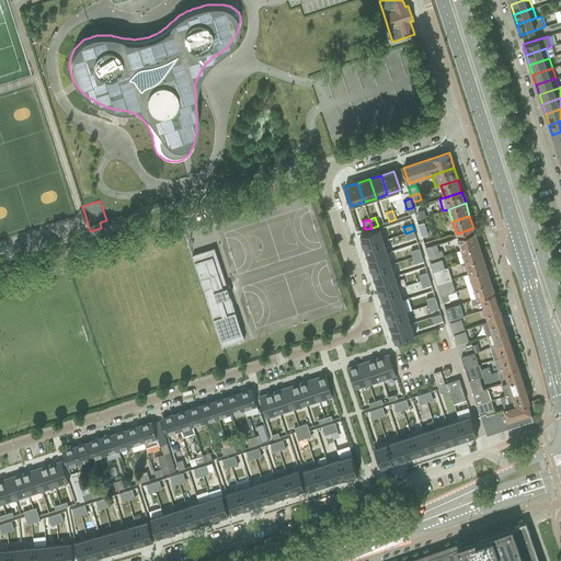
[(379,228),(361,235),(364,247),(384,241),(379,228)]
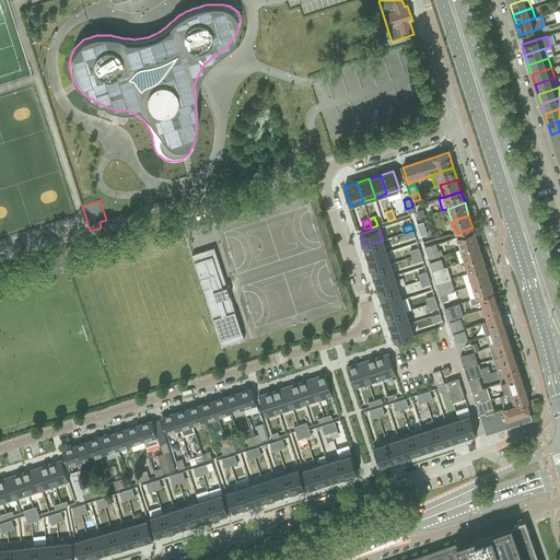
[(413,230),(405,233),(407,240),(415,236),(413,230)]
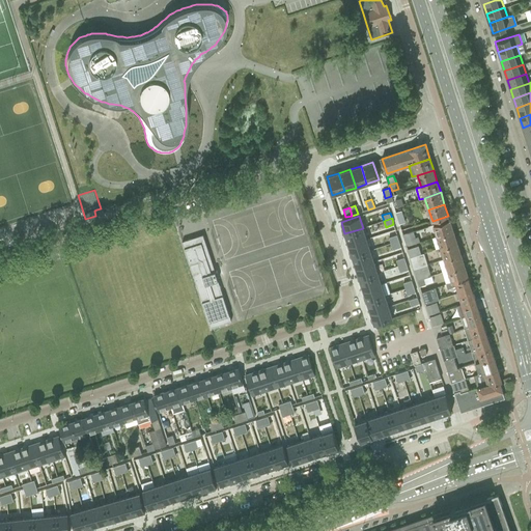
[(434,225),(437,235),(452,230),(449,220),(434,225)]
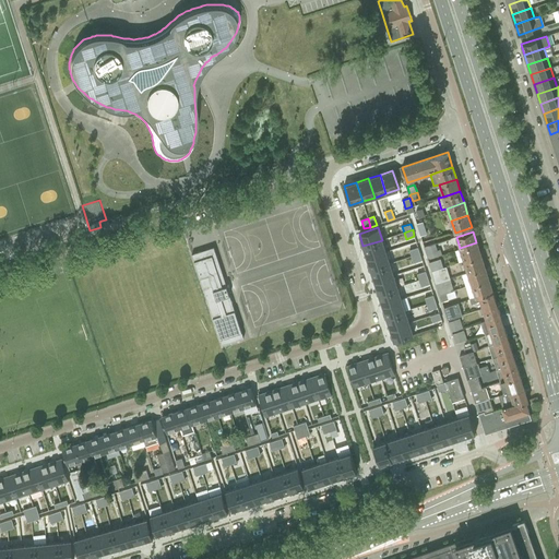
[(382,240),(363,246),(367,258),(387,251),(382,240)]
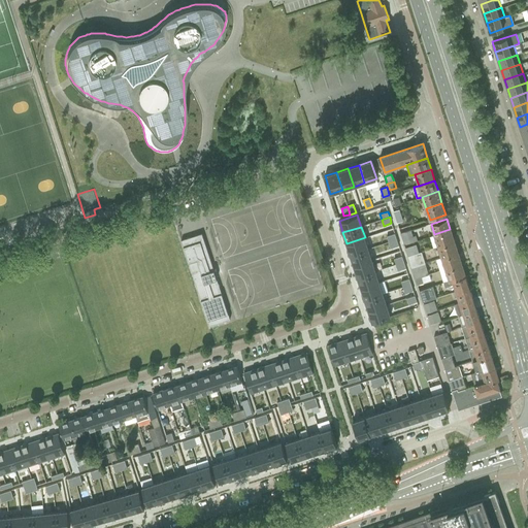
[(434,234),(438,245),(454,240),(450,229),(434,234)]
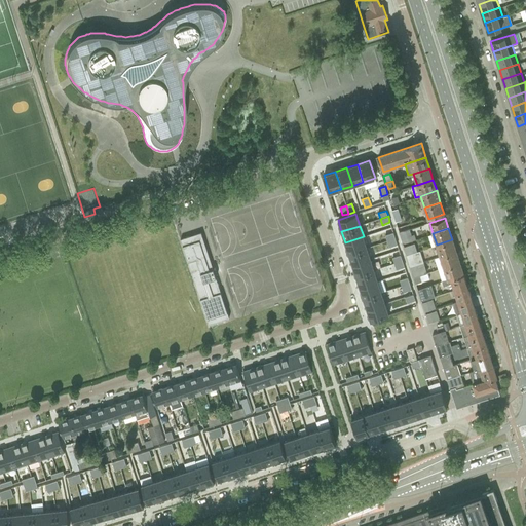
[(409,229),(399,232),(403,245),(416,240),(414,234),(411,235),(409,229)]
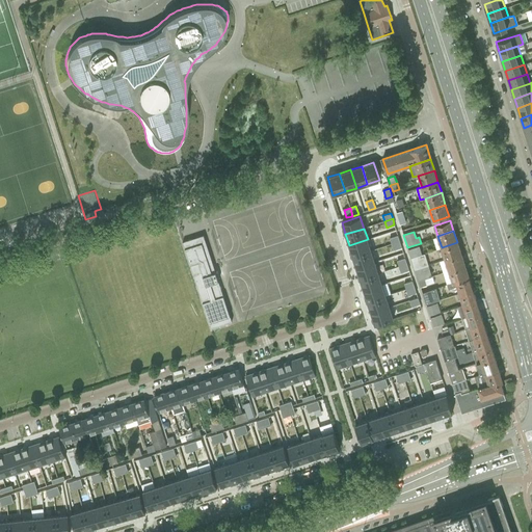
[(232,321),(204,235),(183,242),(211,328),(232,321)]
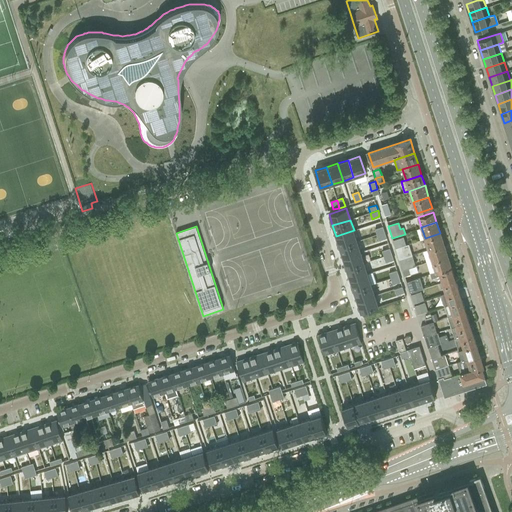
[(383,226),(375,229),(377,235),(385,232),(383,226)]
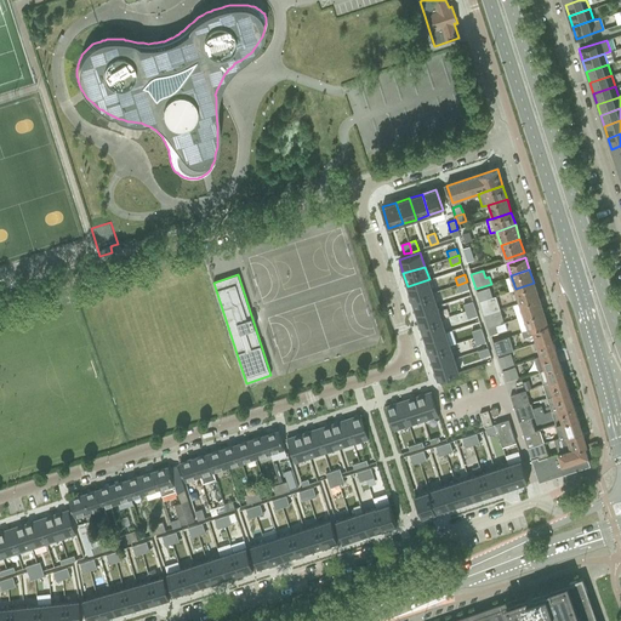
[(429,279),(408,286),(411,300),(433,292),(429,279)]
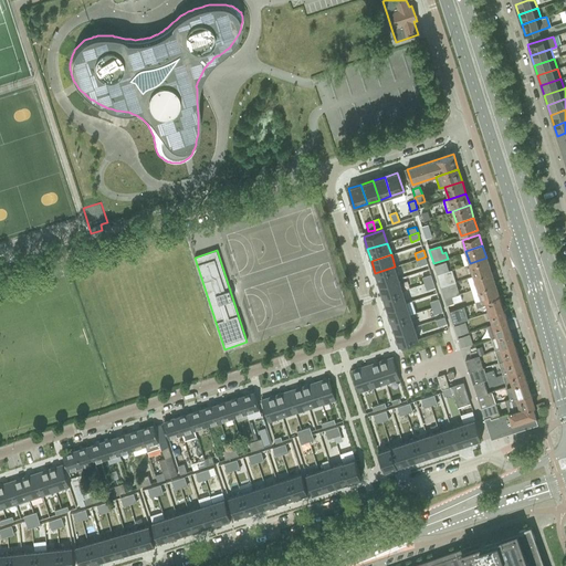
[(426,257),(417,260),(419,266),(427,263),(426,257)]
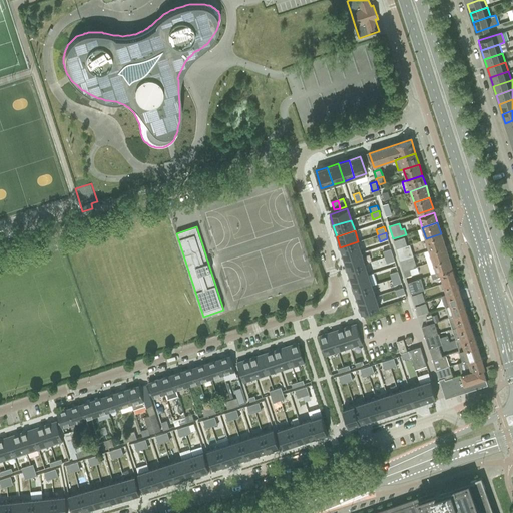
[(426,238),(429,249),(445,244),(441,233),(426,238)]
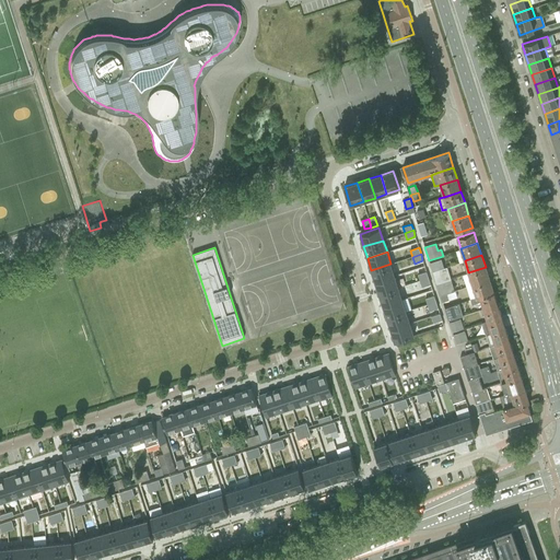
[(441,259),(430,263),(433,271),(444,268),(441,259)]
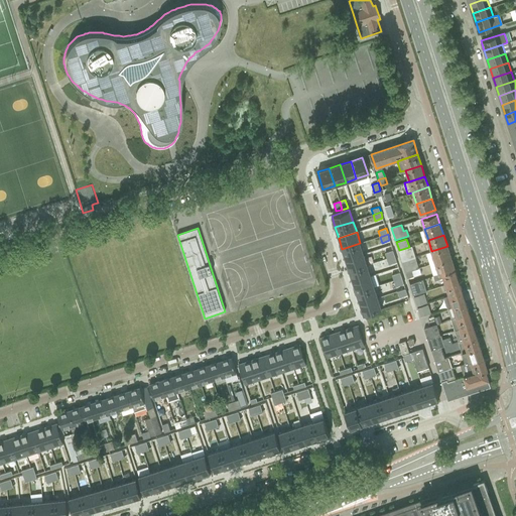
[(360,243),(342,249),(346,260),(364,254),(360,243)]
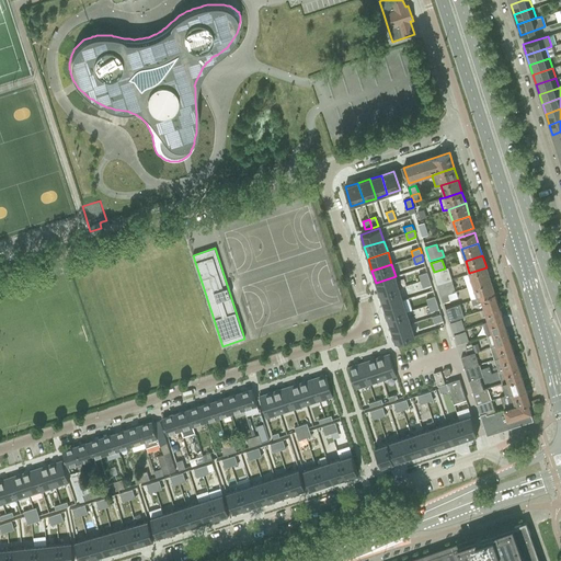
[(445,268),(434,272),(437,284),(451,278),(448,267),(445,268)]
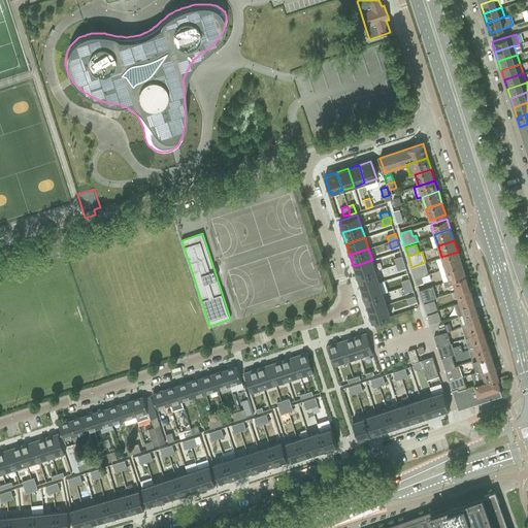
[(441,257),(446,268),(461,263),(458,252),(441,257)]
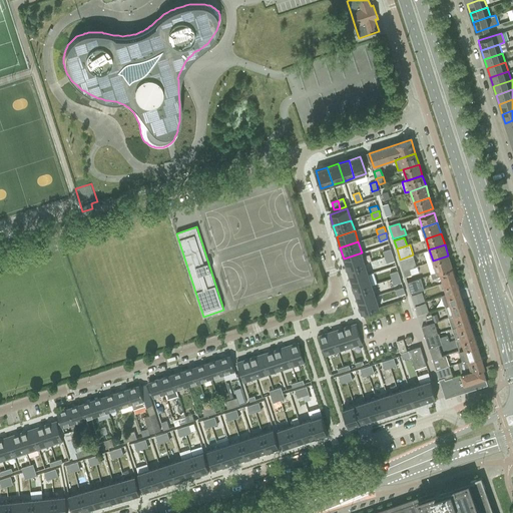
[(391,248),(383,251),(385,258),(393,254),(391,248)]
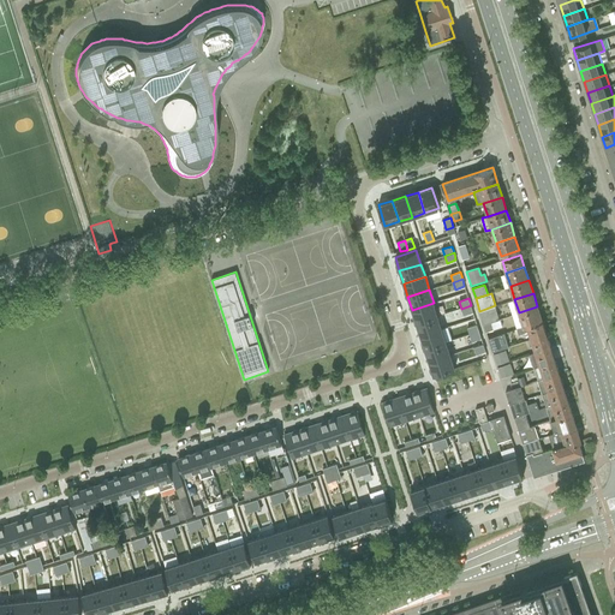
[(434,303),(412,310),(417,323),(437,316),(434,303)]
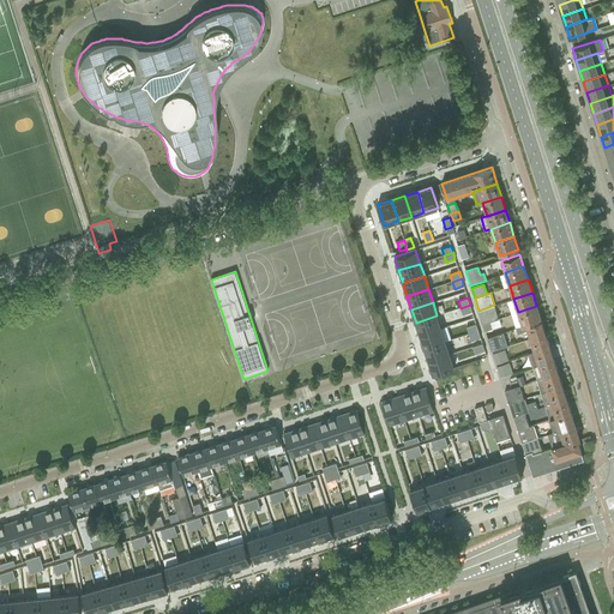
[(470,305),(461,308),(463,315),(473,312),(470,305)]
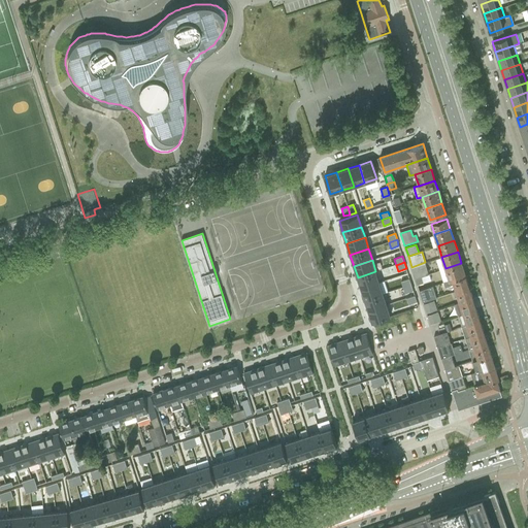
[(425,262),(411,267),(416,278),(428,273),(425,262)]
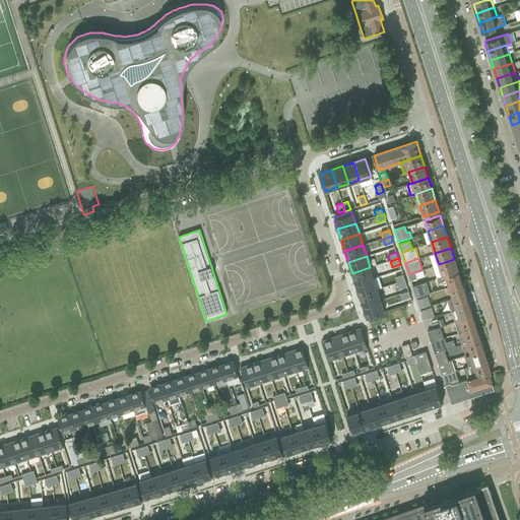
[(439,265),(433,267),(437,278),(443,276),(442,275),(458,270),(454,259),(439,264),(439,265)]
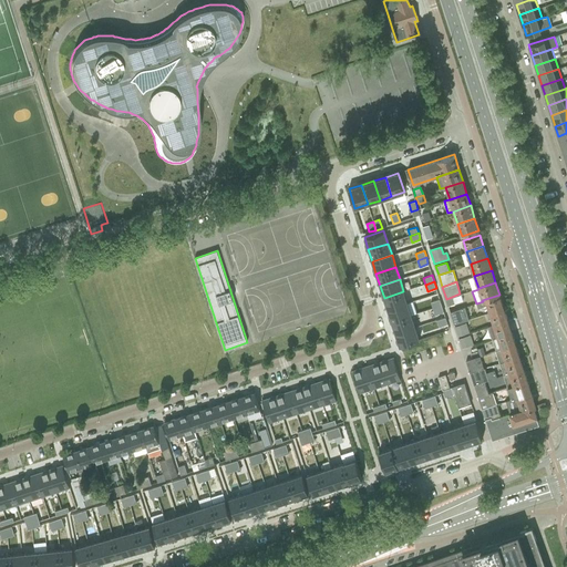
[(403,291),(384,298),(388,309),(408,303),(403,291)]
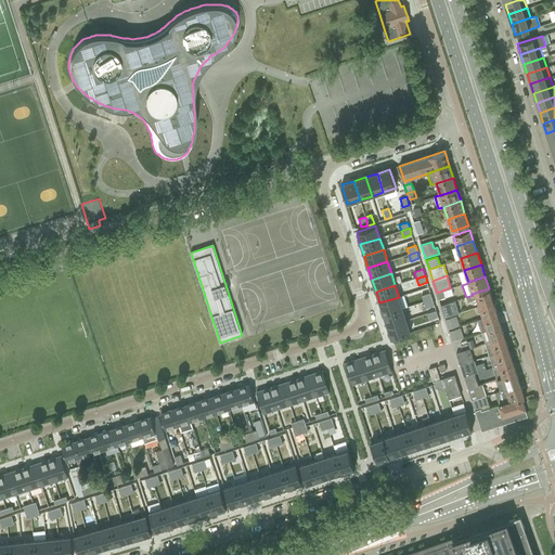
[(450,287),(437,293),(439,300),(453,295),(450,287)]
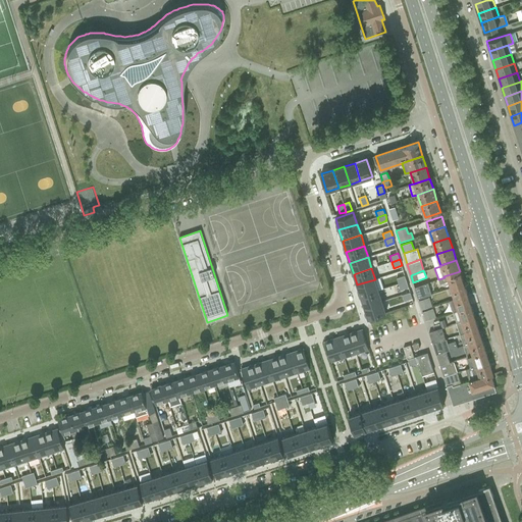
[(449,281),(451,286),(463,282),(460,271),(444,276),(445,277),(438,279),(440,284),(449,281)]
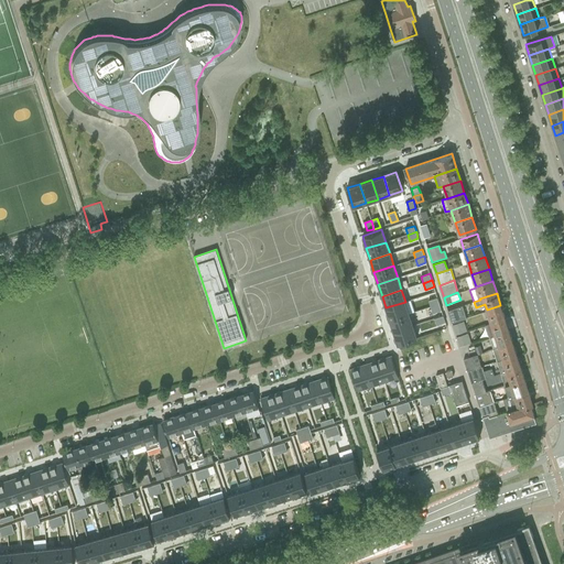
[(437,297),(429,301),(431,306),(440,304),(437,297)]
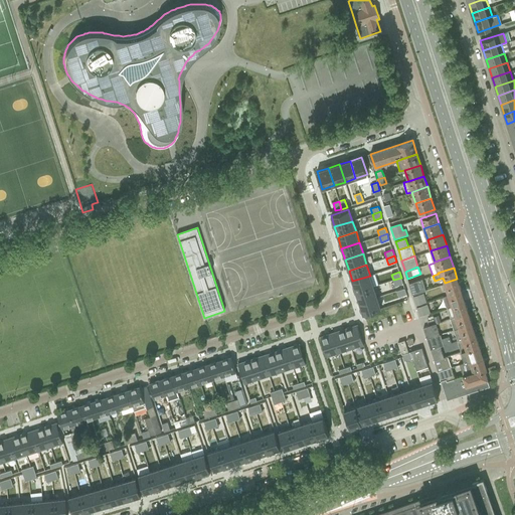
[(370,276),(352,281),(356,292),(373,287),(370,276)]
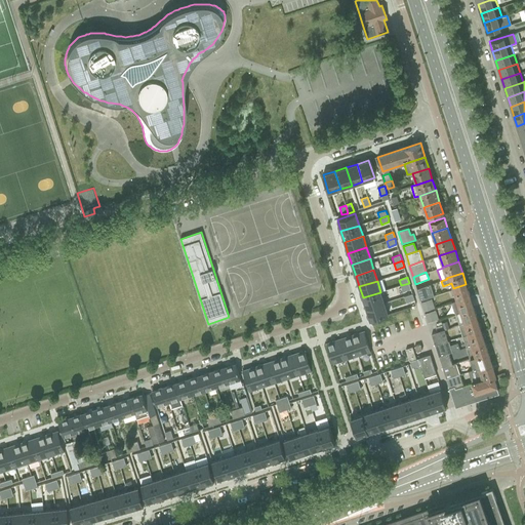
[(409,283),(401,285),(403,291),(411,289),(409,283)]
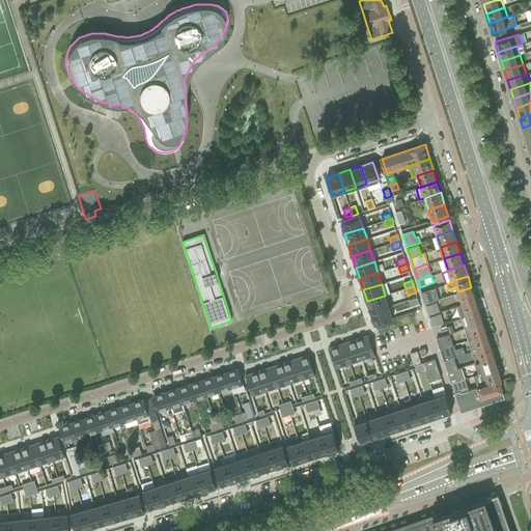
[(435,287),(421,291),(425,304),(439,300),(435,287)]
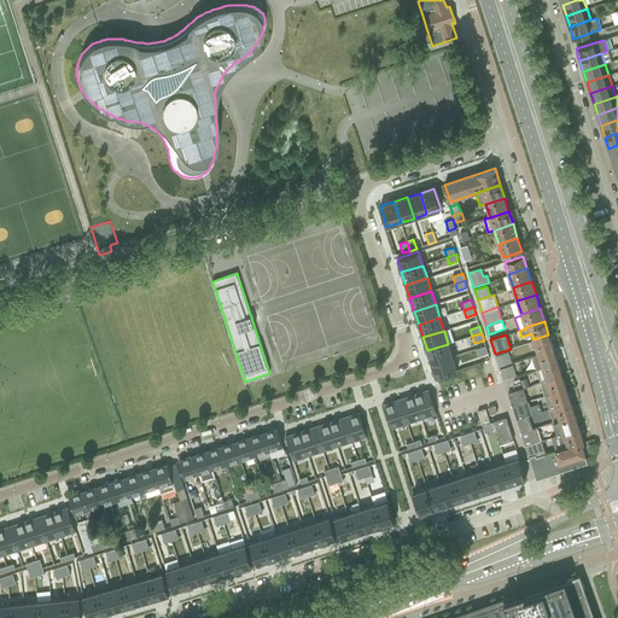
[(534,339),(537,353),(553,348),(548,334),(534,339)]
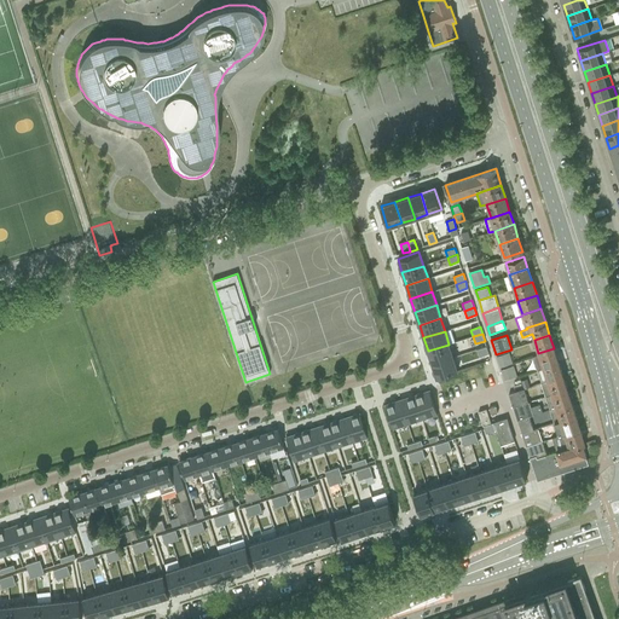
[(449,345),(428,351),(432,364),(453,357),(449,345)]
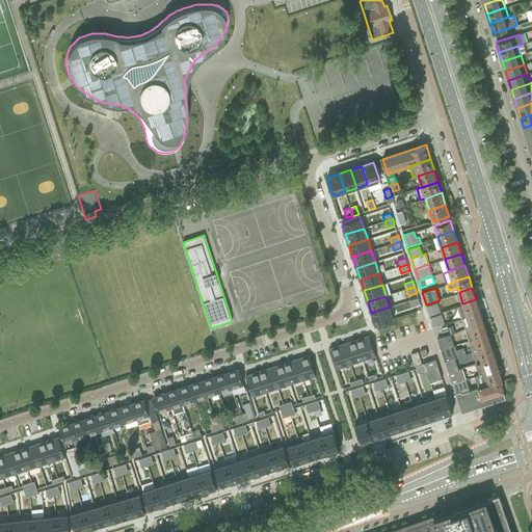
[(418,297),(409,300),(411,307),(420,303),(418,297)]
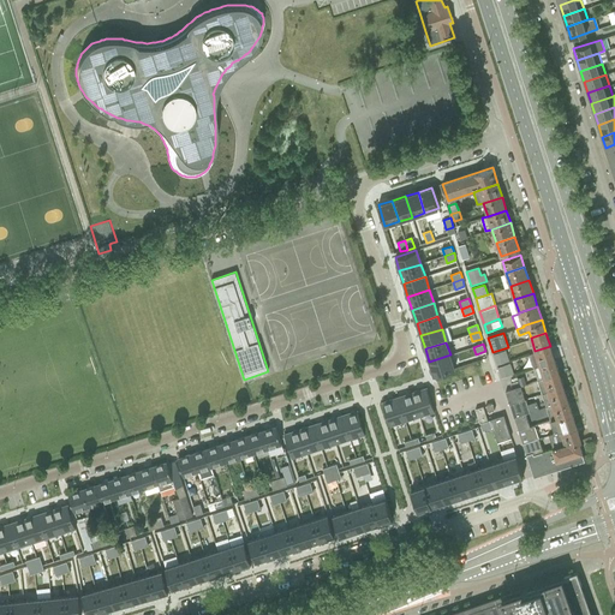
[(535,351),(529,353),(533,366),(554,359),(550,346),(535,351)]
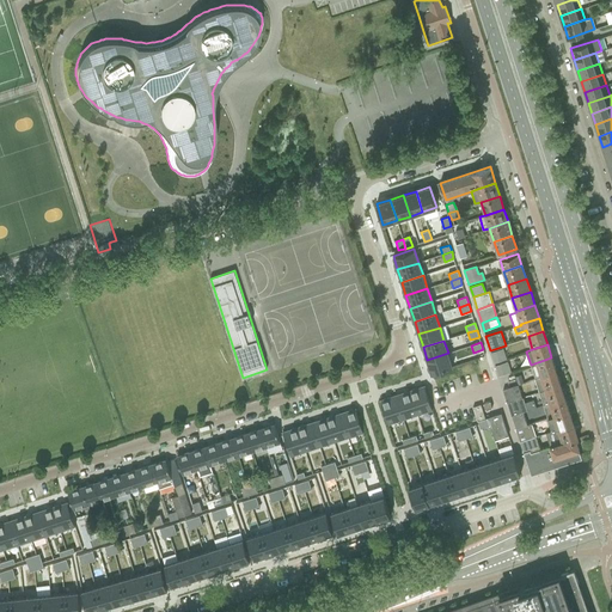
[(503,349),(491,353),(495,363),(507,360),(503,349)]
